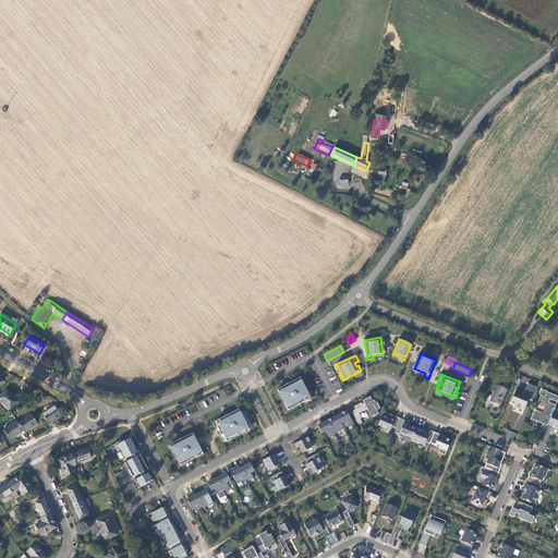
[(300,378),(278,389),(283,400),(284,399),(286,402),(284,402),(289,410),(292,408),(292,407),(295,405),(307,400),(307,399),(311,397),(303,381),(302,381),(300,378)]
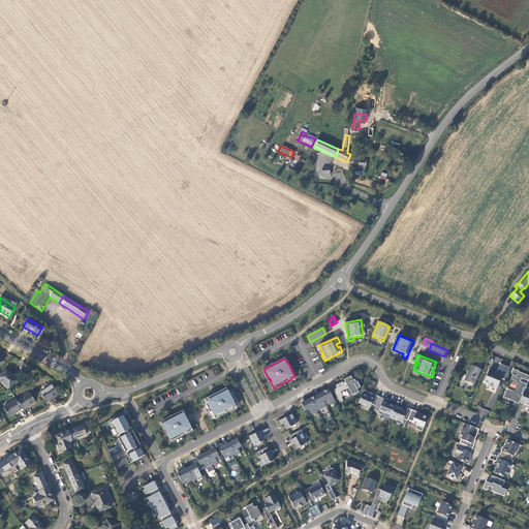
[(475,383),(480,369),(466,363),(460,377),(475,383)]
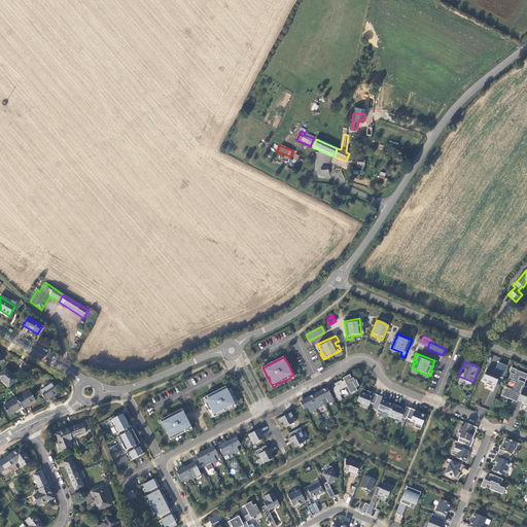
[(502,377),(507,365),(498,361),(494,371),(487,367),(482,380),(486,381),(486,383),(491,385),(492,384),(495,385),(498,376),(502,377)]
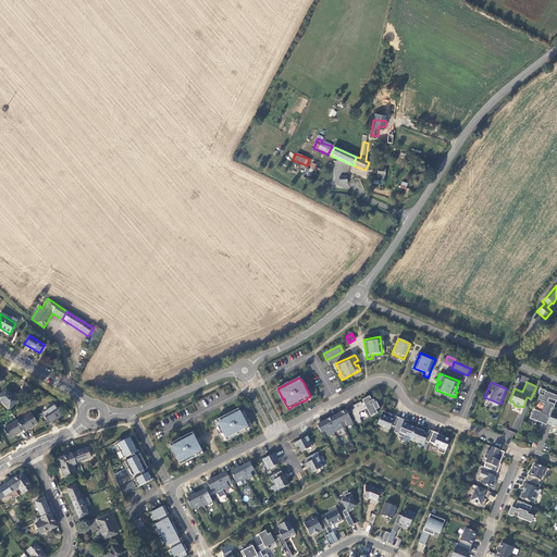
[(5,390),(0,395),(0,400),(9,410),(16,401),(11,397),(12,395),(5,390)]
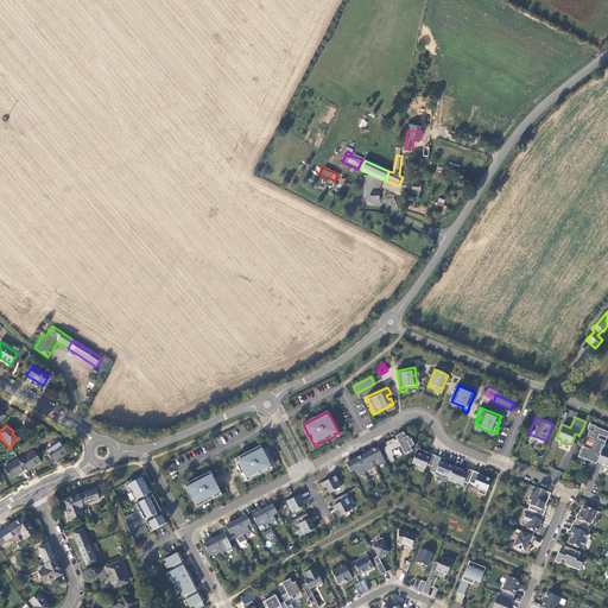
[(586,438),(593,442),(590,450),(582,447),(578,457),(590,462),(596,464),(596,462),(603,445),(607,434),(607,431),(595,426),(593,432),(589,430),(586,438)]
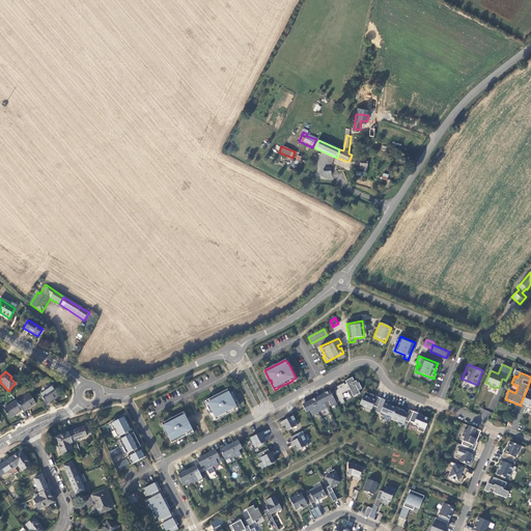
[(355,382),(353,378),(345,381),(346,384),(344,385),(344,384),(337,387),(338,389),(335,391),(341,403),(344,402),(343,399),(344,398),(342,394),(350,390),(354,397),(360,394),(359,391),(362,389),(358,381),(356,382),(355,382)]
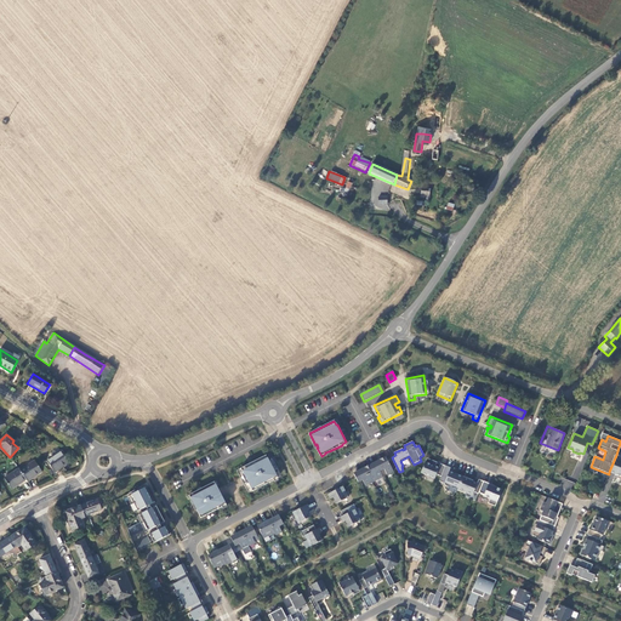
[(62,451),(46,462),(55,473),(69,463),(62,451)]
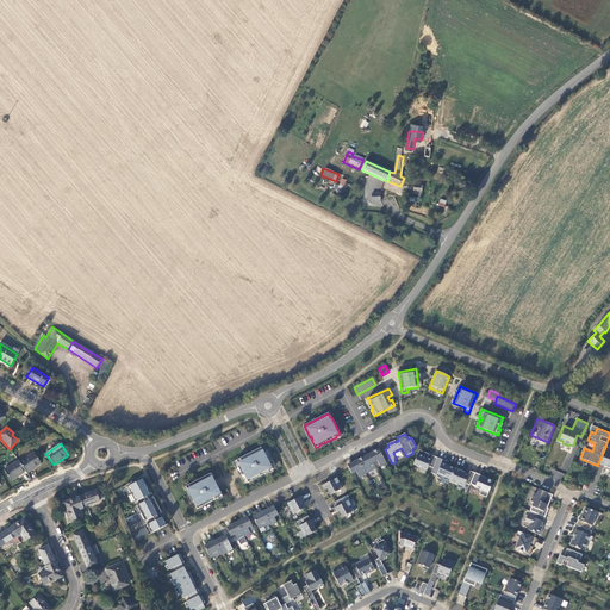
[(609,448),(605,447),(598,464),(607,467),(605,470),(609,471),(609,448)]
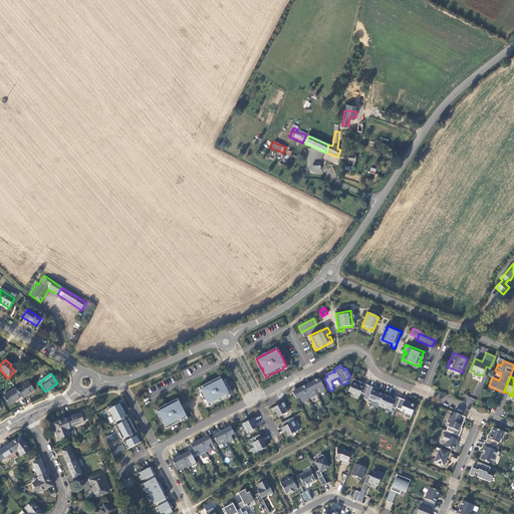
[(220,377),(199,388),(204,398),(206,397),(207,400),(206,400),(209,407),(213,405),(213,404),(216,403),(216,404),(227,398),(226,397),(230,395),(222,380),(220,377)]
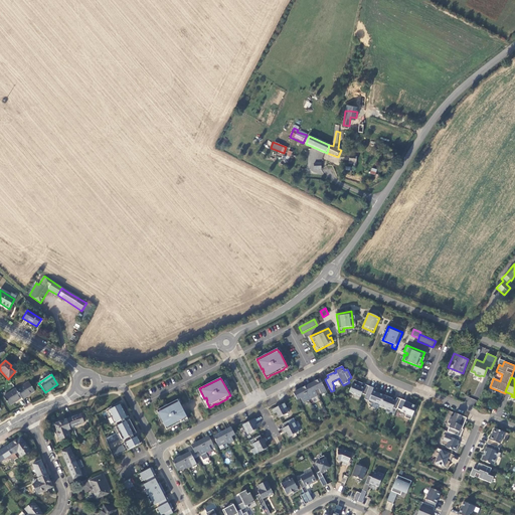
[(320,379),(311,383),(315,390),(319,389),(321,394),(326,391),(320,379)]
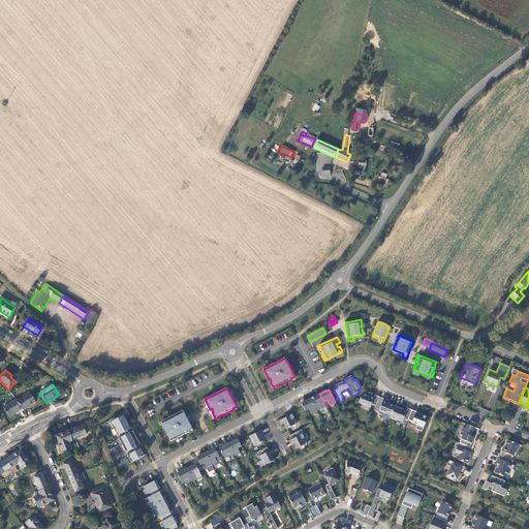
[(372,394),(364,391),(359,403),(370,408),(372,404),(376,406),(379,397),(375,395),(374,399),(371,398),(372,394)]
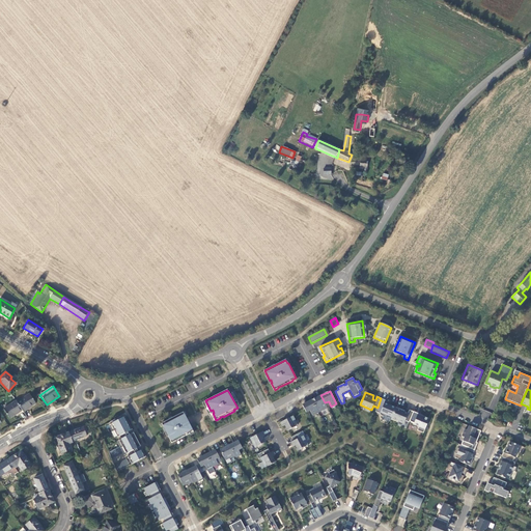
[(22,411),(23,412),(35,403),(29,394),(17,402),(22,411)]
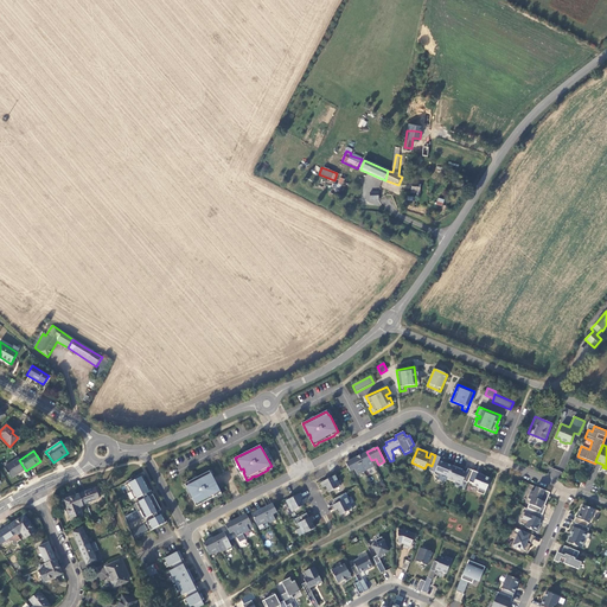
[(366,452),(356,458),(364,472),(370,468),(366,462),(371,460),(366,452)]
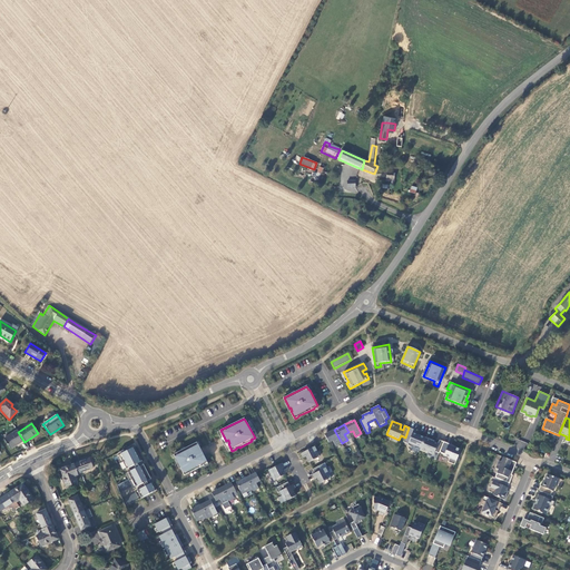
[(414,430),(409,428),(405,438),(403,442),(408,444),(409,445),(412,448),(414,446),(414,445),(421,448),(425,438),(419,435),(412,433),(414,430)]
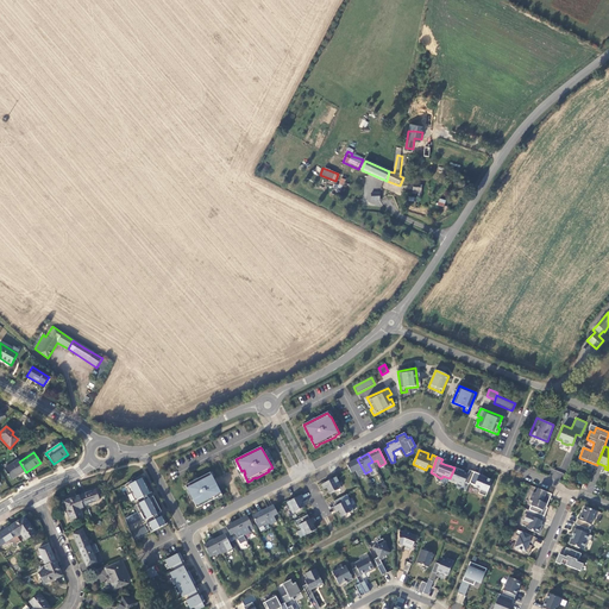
[(19,462),(18,459),(4,469),(12,481),(25,471),(19,462)]
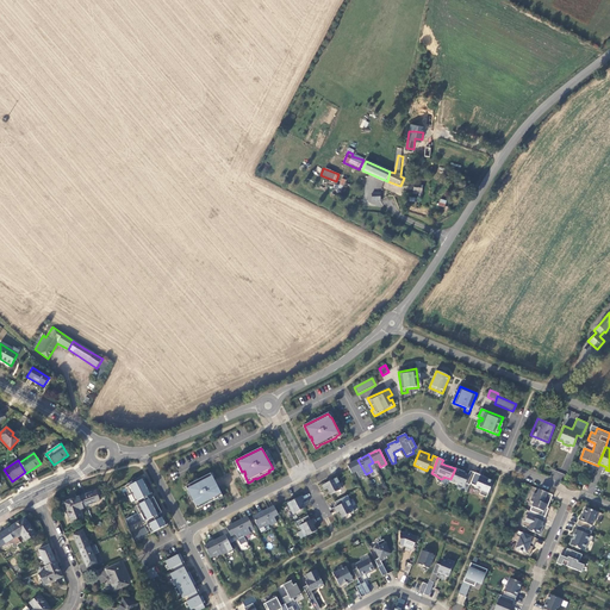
[(347,466),(352,474),(356,472),(359,478),(366,474),(358,460),(347,466)]
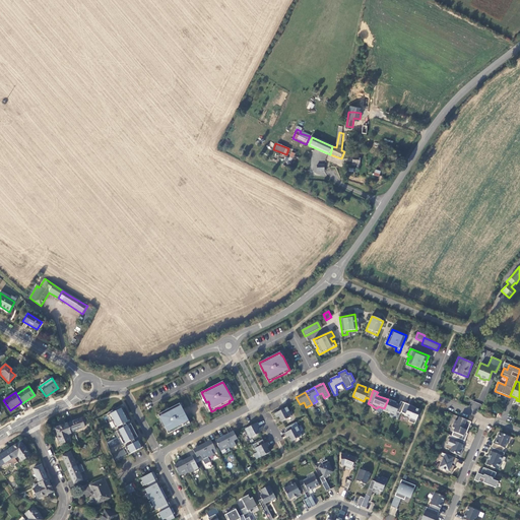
[(510,397),(505,395),(499,409),(504,411),(510,397)]
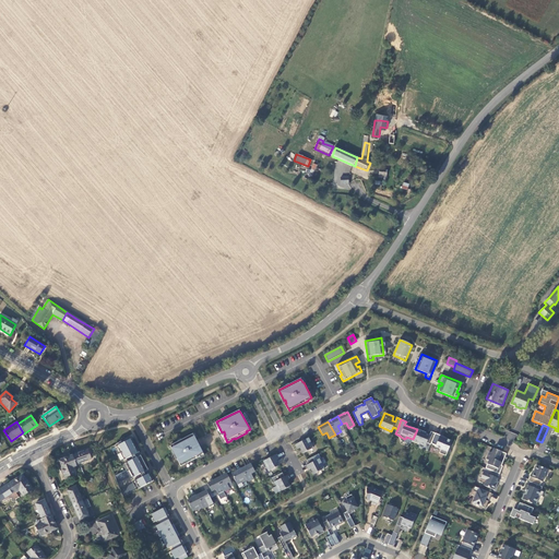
[(418,444),(419,443),(426,445),(427,443),(430,444),(431,443),(436,433),(431,431),(429,436),(423,432),(424,431),(417,429),(413,439),(412,441),(418,444)]
